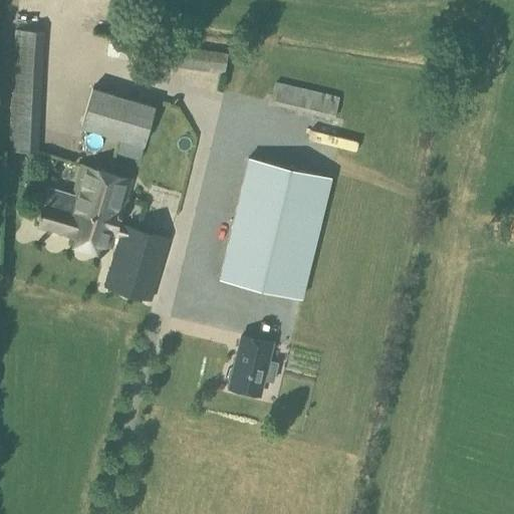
[(38,153),(44,31),(15,29),(9,151),(38,153)]
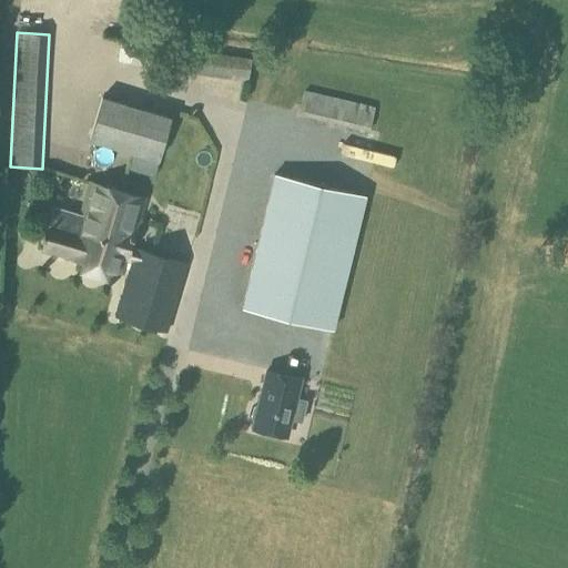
[(131,64),(189,72),(247,81),(251,59),(192,49),(193,46),(135,38),(131,64)]
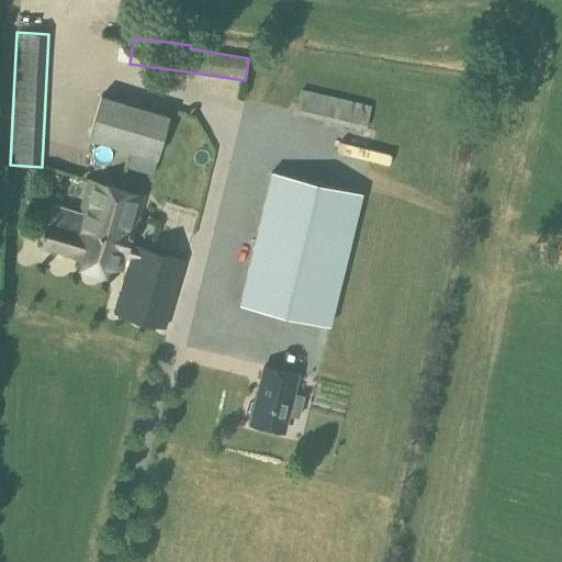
[(300,94),(295,114),(366,130),(371,105),(302,89),(301,94),(300,94)]
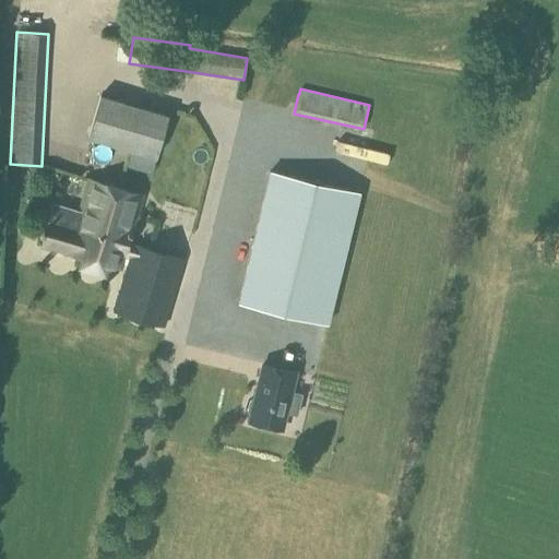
[(168,115),(100,95),(87,139),(156,158),(168,115)]
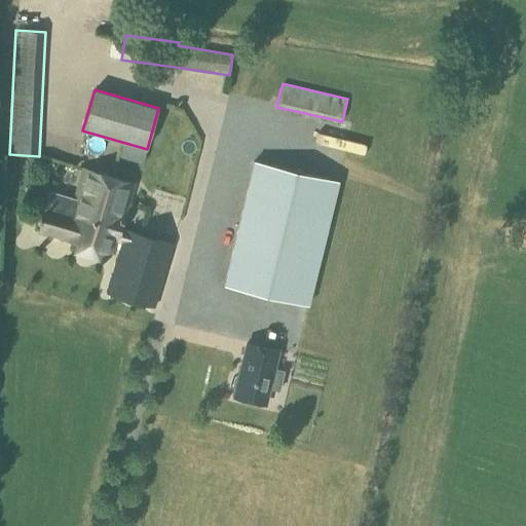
[(225,284),(308,304),(338,182),(254,161),(225,284)]
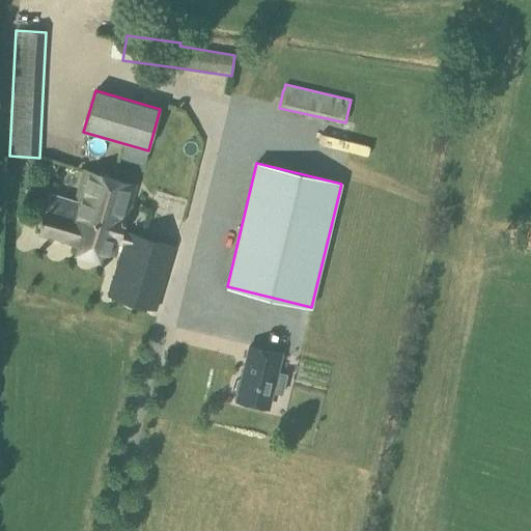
[(39,218),(37,223),(38,223),(37,228),(40,229),(39,232),(57,238),(64,240),(68,223),(82,226),(83,221),(88,222),(90,212),(102,215),(112,177),(84,169),(75,199),(52,193),(47,211),(46,211),(45,215),(42,214),(40,218),(39,218)]
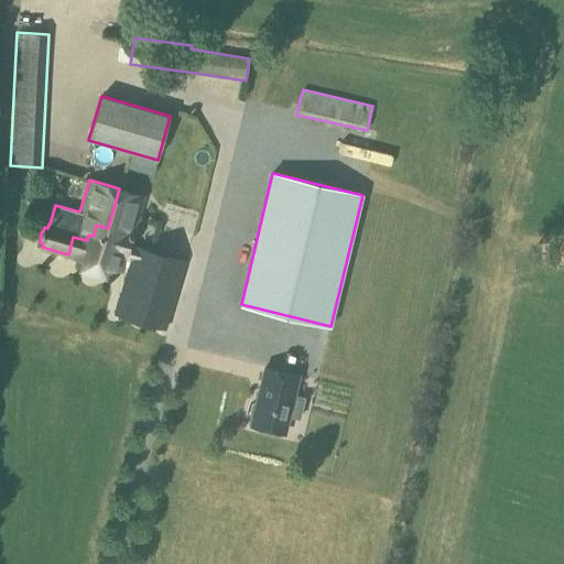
[(73,237),(68,255),(84,258),(82,268),(104,273),(106,267),(118,270),(123,271),(127,260),(129,261),(114,314),(167,329),(188,261),(136,246),(136,245),(130,243),(143,196),(119,188),(108,228),(96,225),(94,236),(88,235),(87,240),(73,237)]
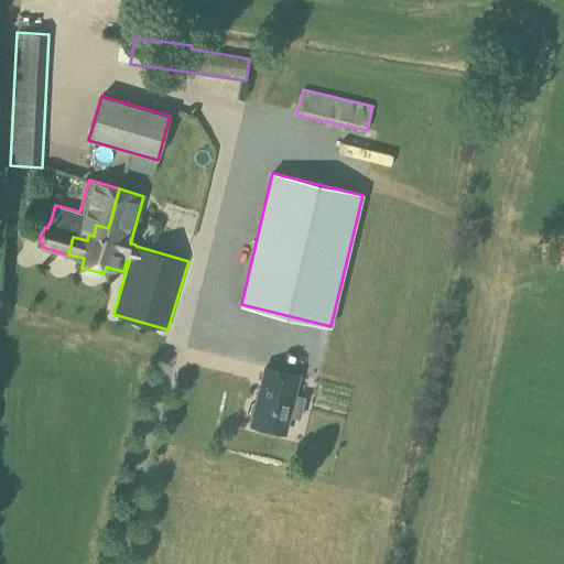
[(266,367),(257,401),(252,404),(250,413),(253,419),(251,425),(284,433),(289,415),(300,419),(304,398),(293,396),(299,375),(266,367)]
